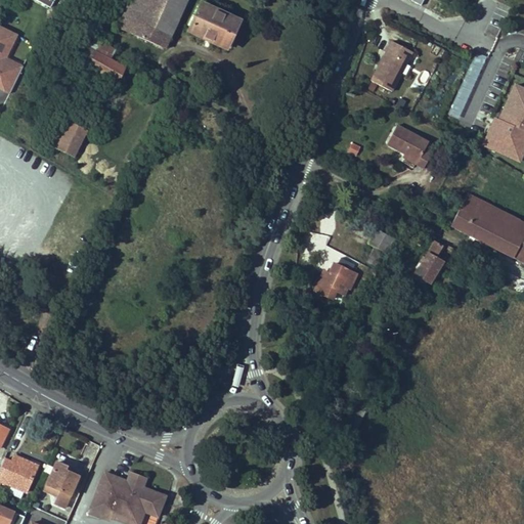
[(131,34),(145,0),(130,0),(118,28),(131,34)]
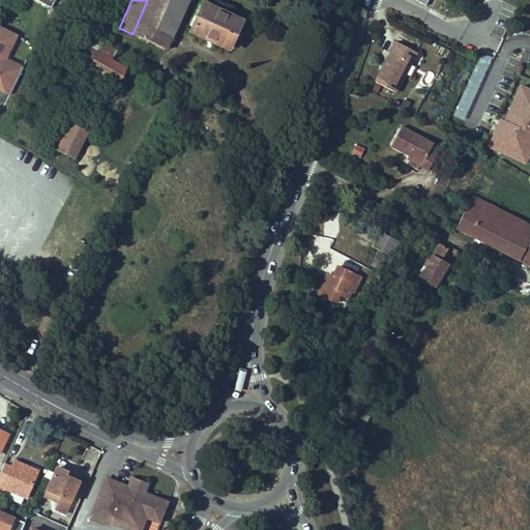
[(188,0),(147,0),(133,34),(167,49),(188,0)]
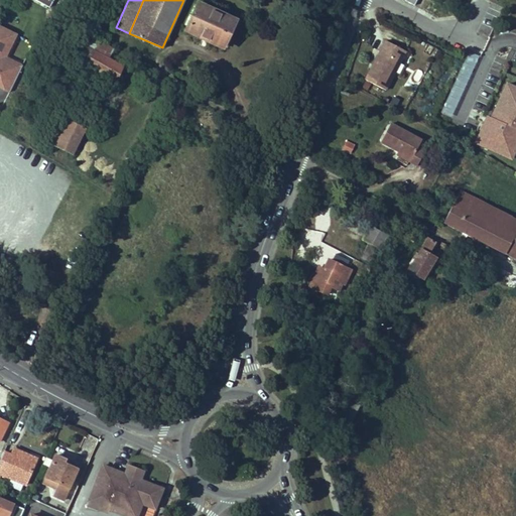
[(235,21),(199,4),(198,6),(192,17),(190,16),(187,21),(190,22),(188,27),(186,31),(223,47),(223,46),(227,39),(235,21)]
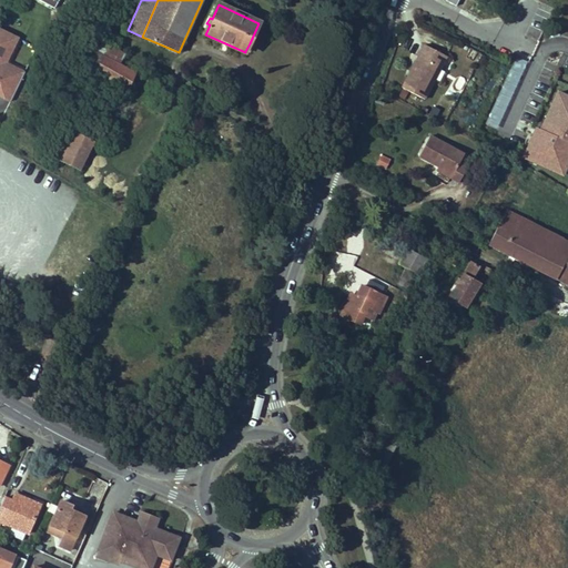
[(214,6),(209,18),(210,18),(212,19),(217,7),(214,6)]
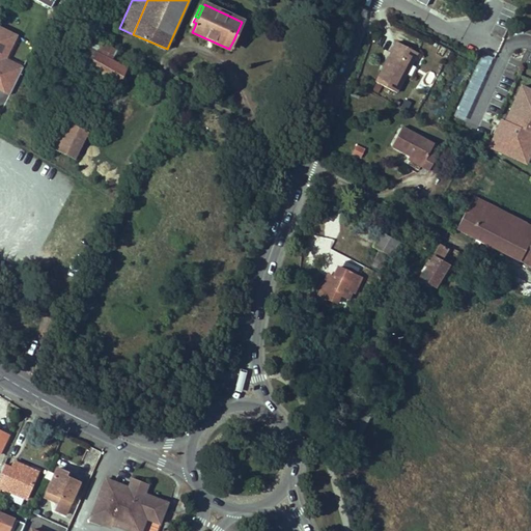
[(86,14),(82,10),(72,29),(76,31),(86,14)]
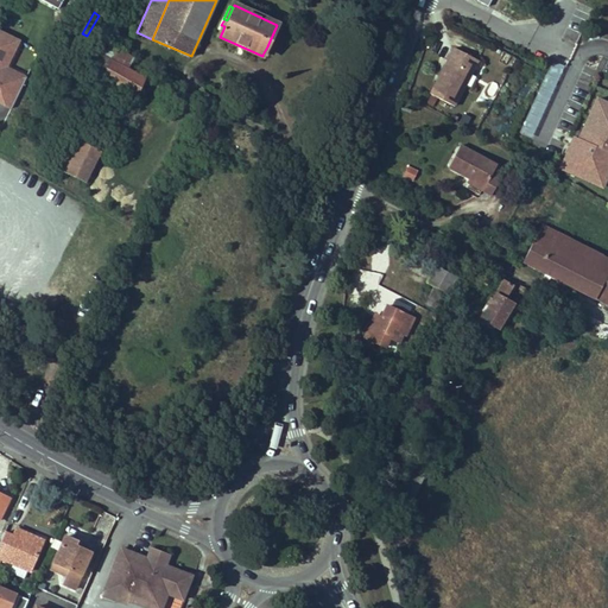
[(0,32),(0,105),(11,111),(26,78),(6,69),(19,43),(0,32)]
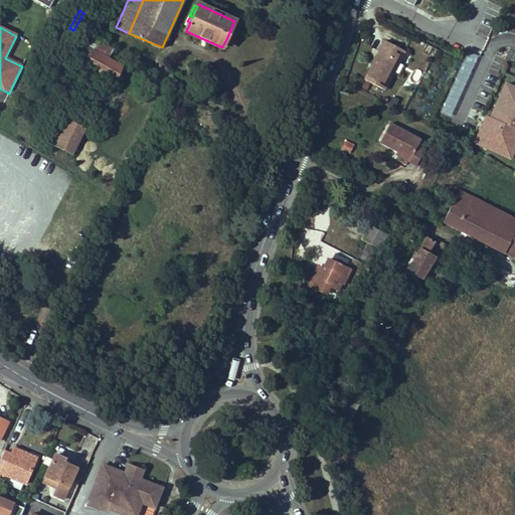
[(83,33),(78,42),(109,59),(114,49),(83,33)]
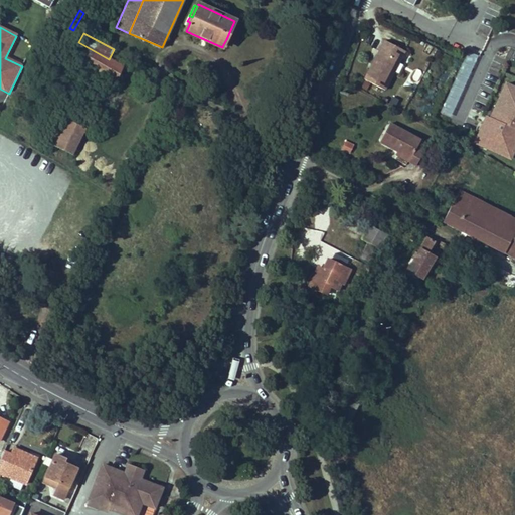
[(109,59),(78,42),(72,56),(115,81),(122,66),(109,59)]
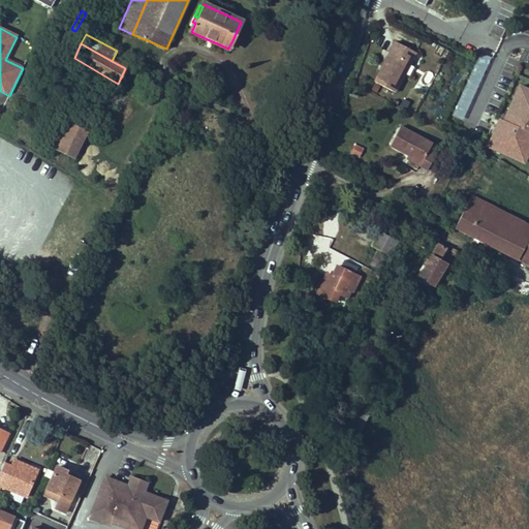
[(374,83),(395,94),(415,54),(395,43),(390,54),(392,55),(381,74),(379,73),(374,83)]
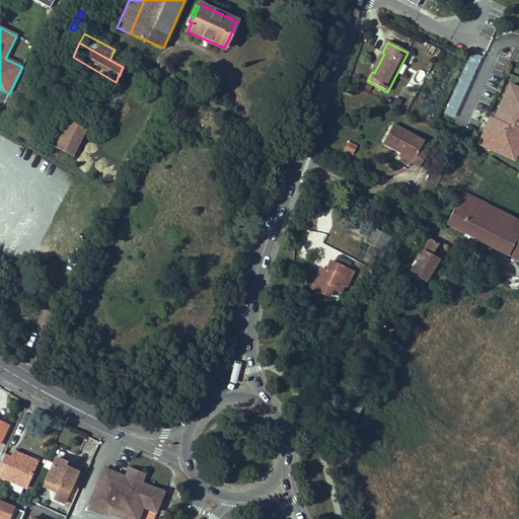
[(470,51),(442,114),(453,119),(482,56),(470,51)]
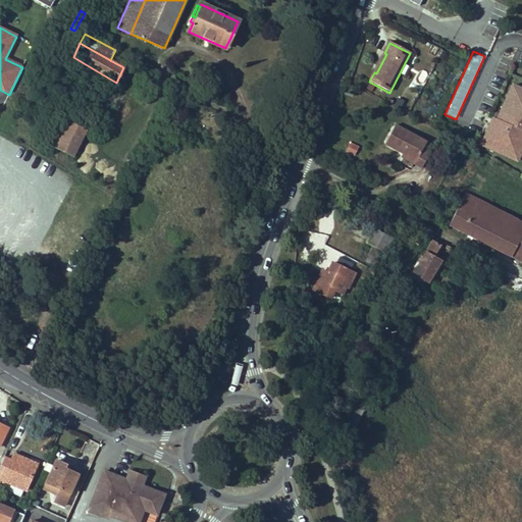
[(386,54),(384,53),(374,72),(376,73),(386,54)]
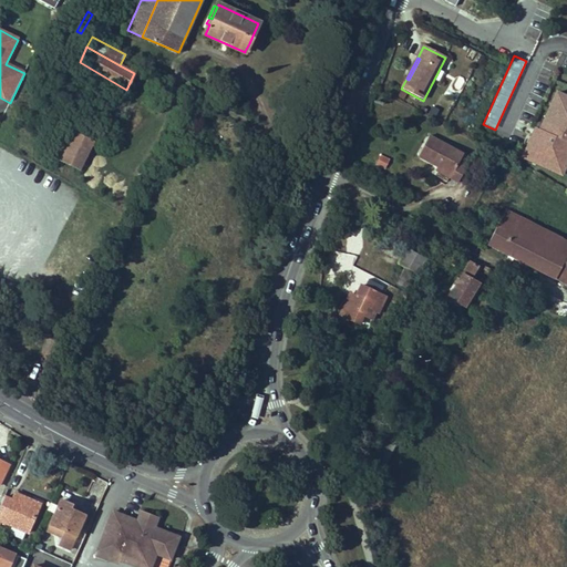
[(535,126),(522,156),(563,175),(566,165),(566,95),(558,92),(540,129),(535,126)]
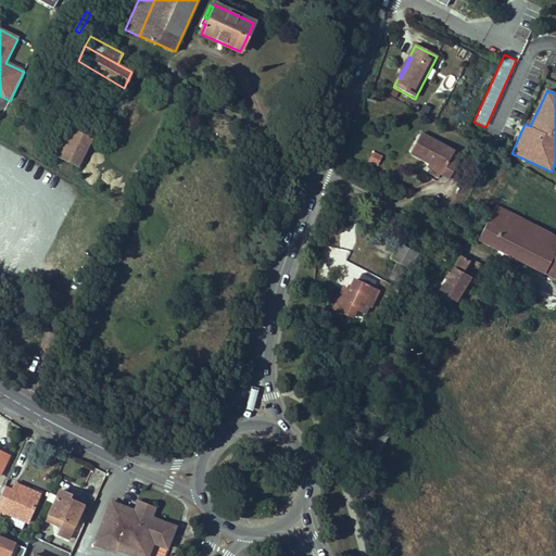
[(90,139),(65,126),(52,153),(77,165),(90,139)]
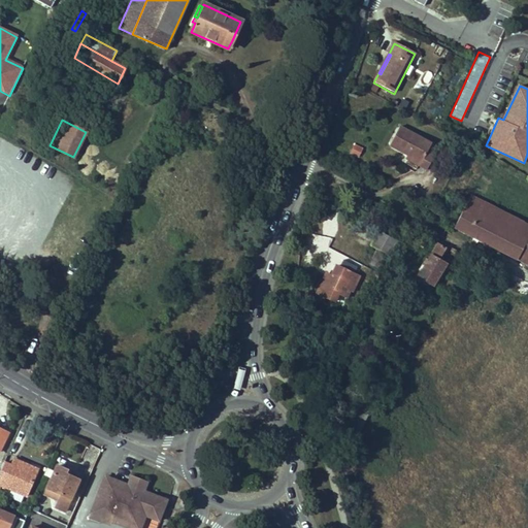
[(388,147),(403,155),(418,162),(416,168),(420,170),(427,154),(423,151),(427,143),(396,128),(388,147)]
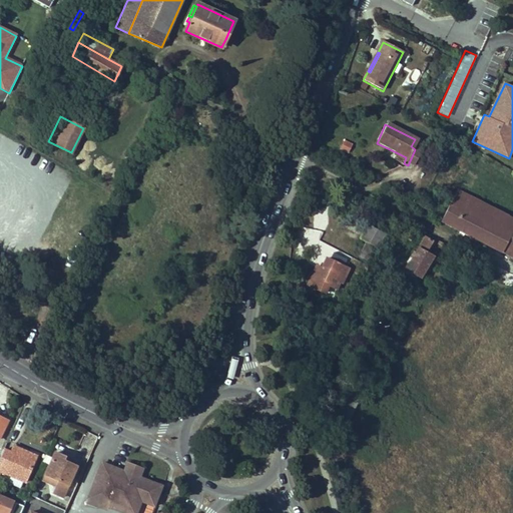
[(343,139),(339,149),(348,152),(352,143),(343,139)]
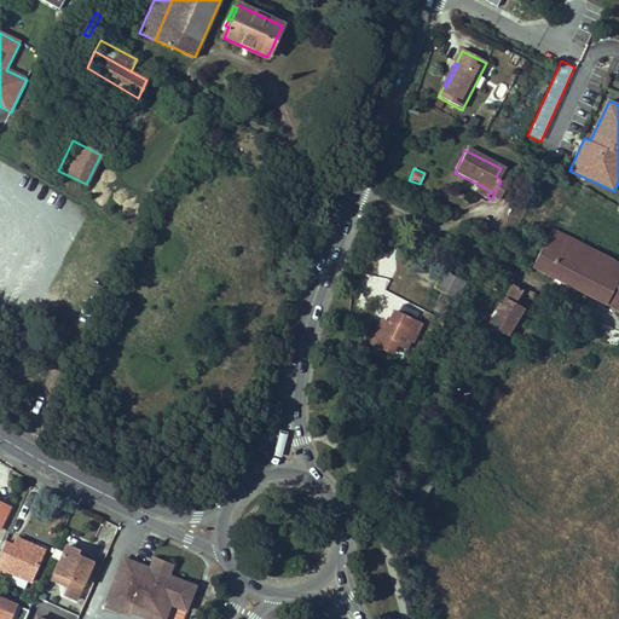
[(501,180),(492,200),(498,202),(508,184),(501,180)]
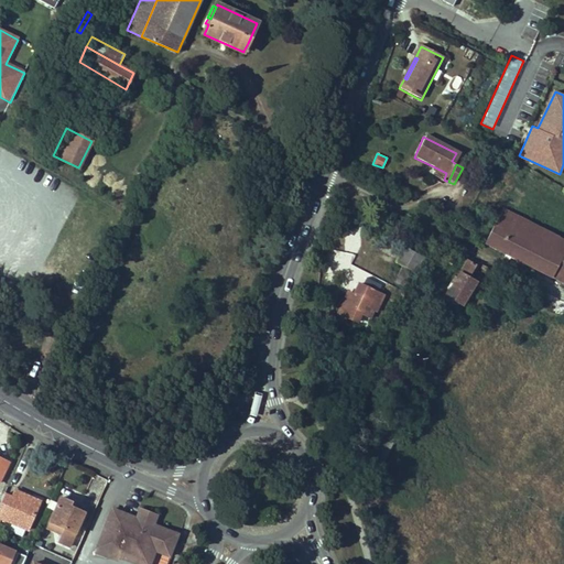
[(431,165),(427,172),(444,180),(446,173),(431,165)]
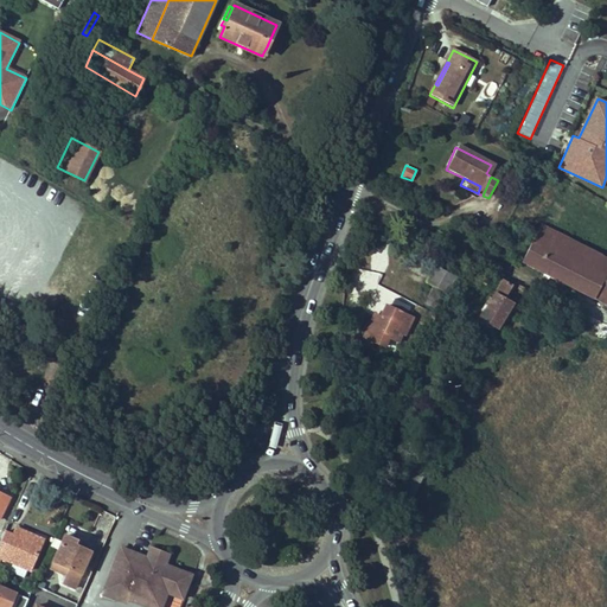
[(525,257),(596,295),(606,274),(606,259),(542,227),(525,257)]
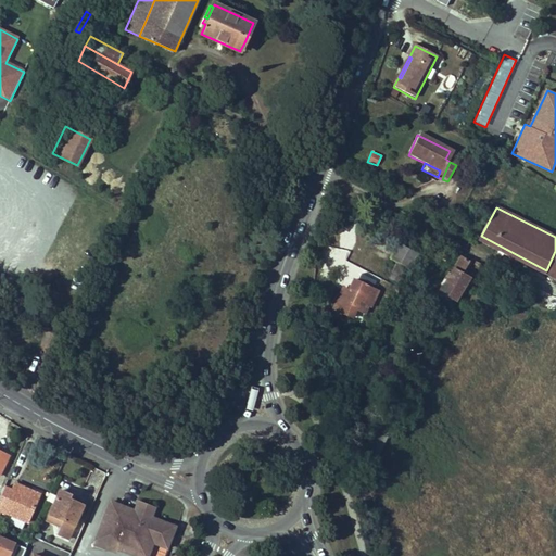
[(397,263),(390,278),(399,283),(402,277),(406,279),(411,270),(419,275),(427,258),(411,250),(414,244),(406,241),(403,245),(399,243),(391,258),(397,263)]
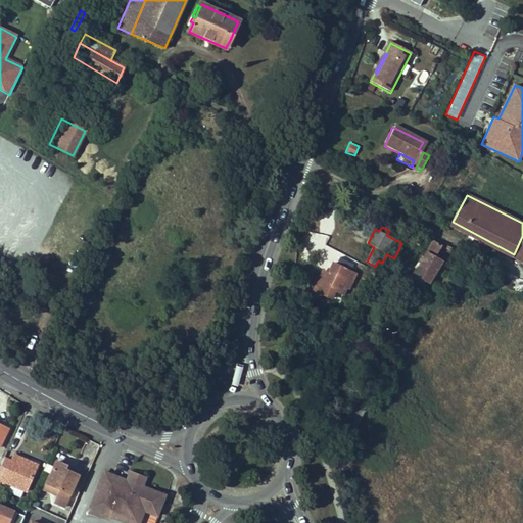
[(522,236),(514,254),(522,258),(522,236)]
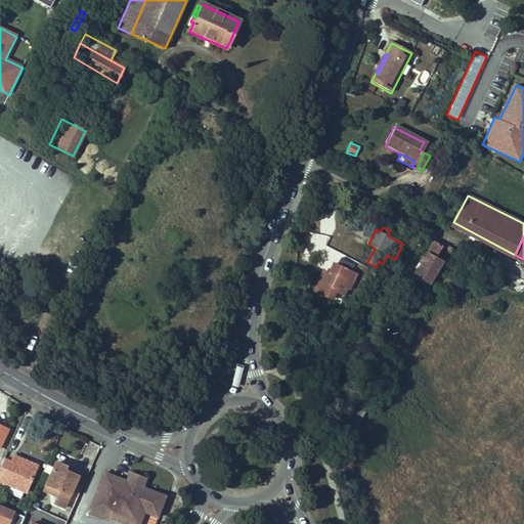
[(435,242),(416,274),(430,284),(442,263),(435,258),(442,247),(435,242)]
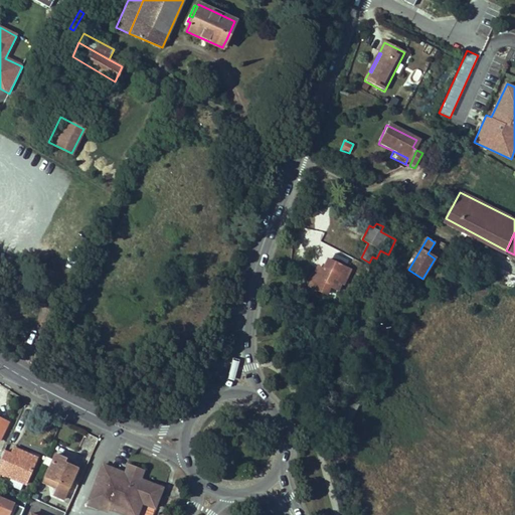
[(317,268),(309,286),(327,295),(330,287),(334,280),(342,284),(344,285),(351,270),(346,268),(349,261),(334,253),(331,261),(327,259),(322,270),(317,268)]
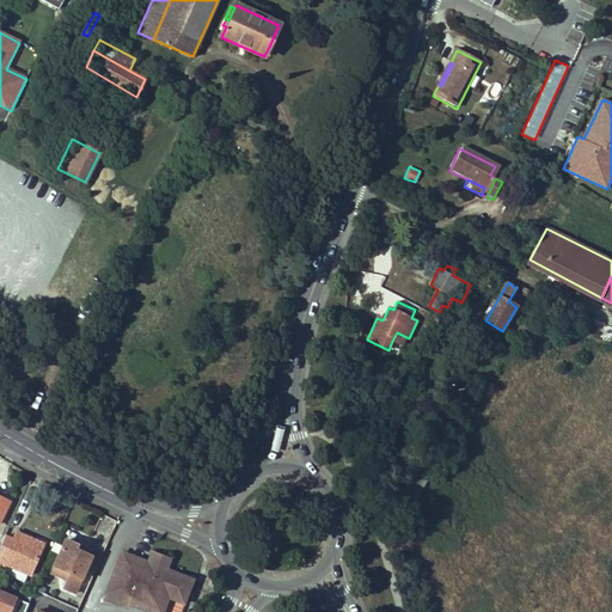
[(397,332),(392,341),(403,346),(407,337),(397,332)]
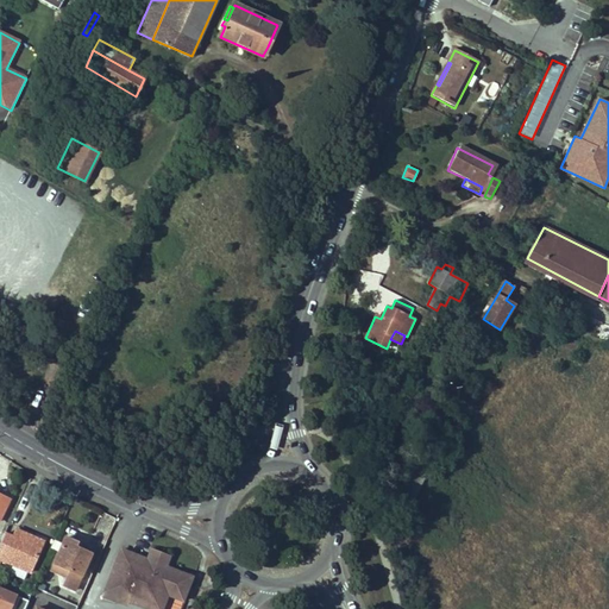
[(421,394),(402,384),(397,395),(416,405),(421,394)]
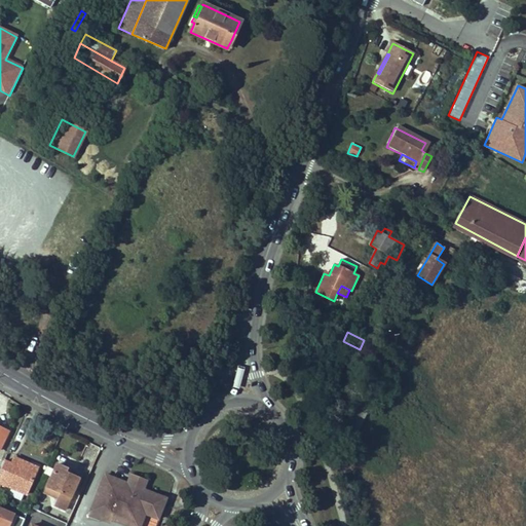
[(0,426),(0,447),(8,431),(0,426)]
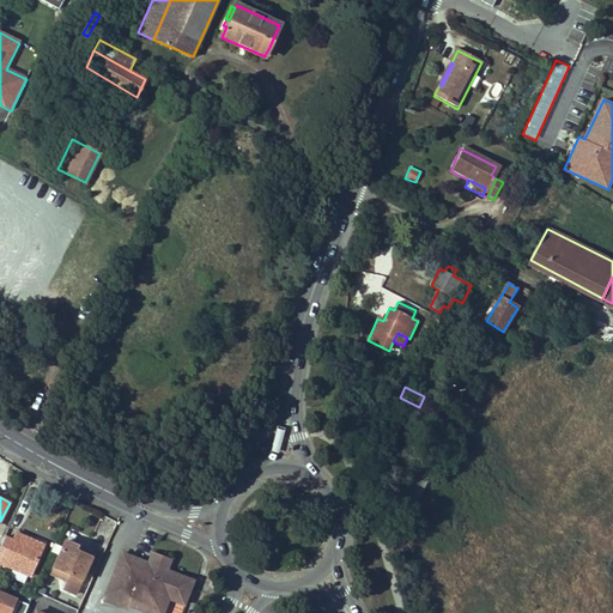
[(28,546),(31,540),(17,533),(13,540),(28,546)]
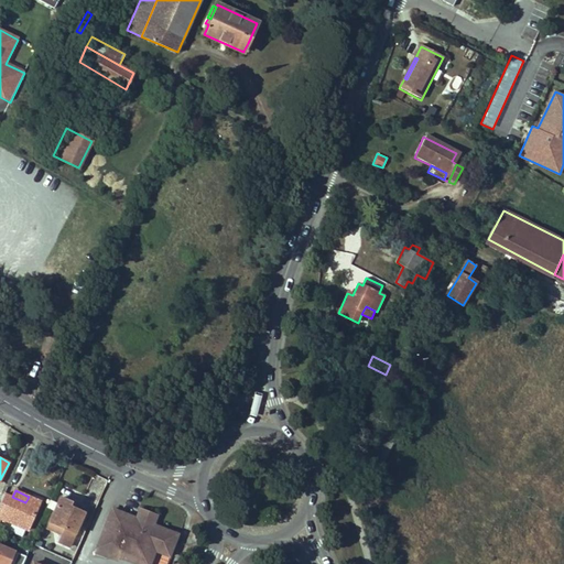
[(4,494),(0,502),(0,518),(1,519),(12,523),(25,529),(28,530),(40,501),(29,497),(25,502),(12,497),(4,494)]
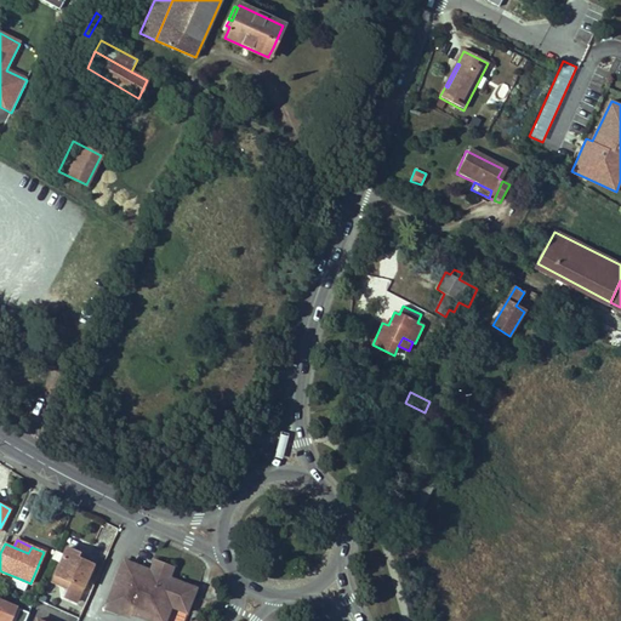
[(80,553),(67,548),(52,581),(68,588),(64,597),(77,602),(92,564),(78,558),(80,553)]
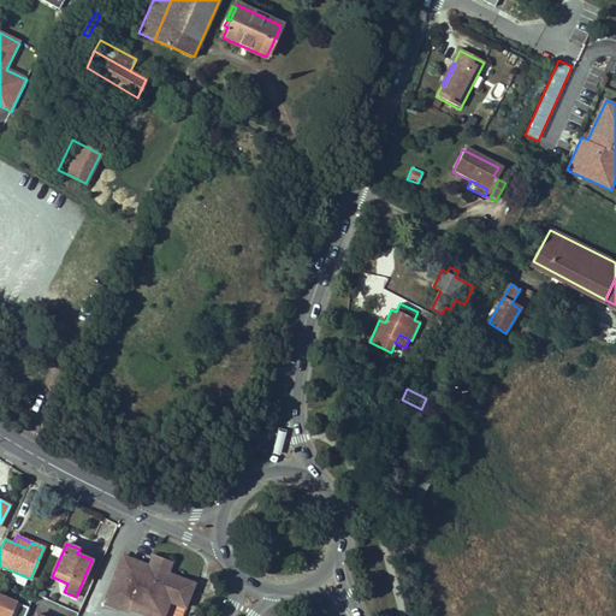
[(154,555),(149,566),(167,573),(172,562),(154,555)]
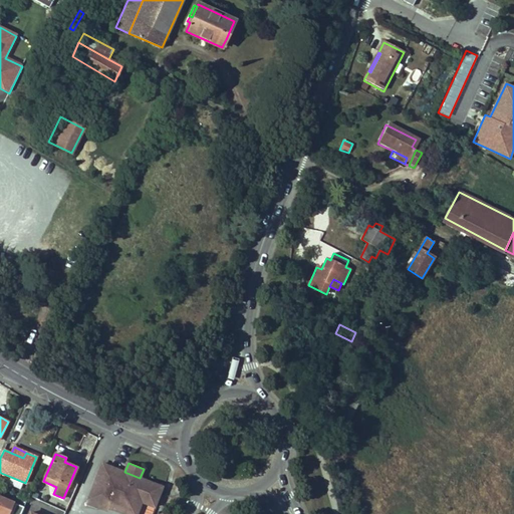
[(102,464),(87,502),(106,510),(108,506),(127,513),(139,513),(143,503),(154,507),(162,487),(140,478),(124,472),(102,464)]
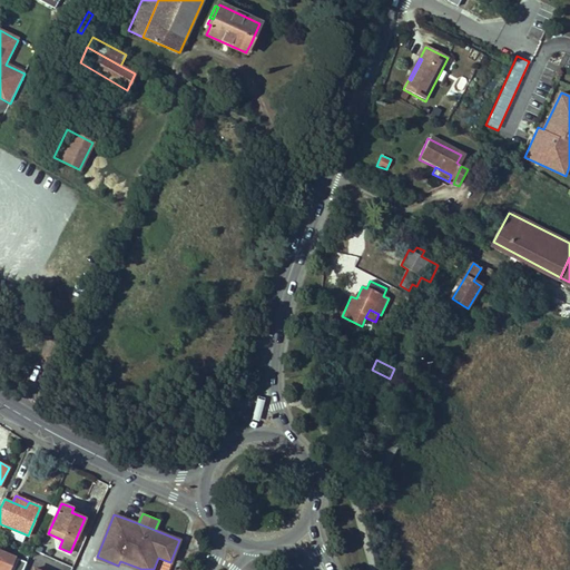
[(22,542),(26,534),(12,529),(9,537),(22,542)]
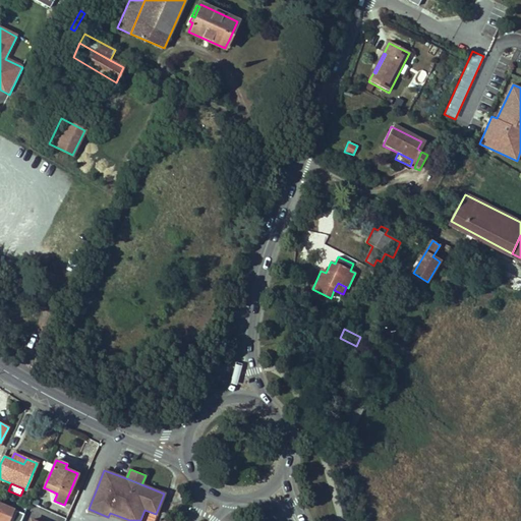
[(6,520),(8,519),(10,514),(13,515),(14,515),(16,510),(0,503),(0,520),(6,520)]
